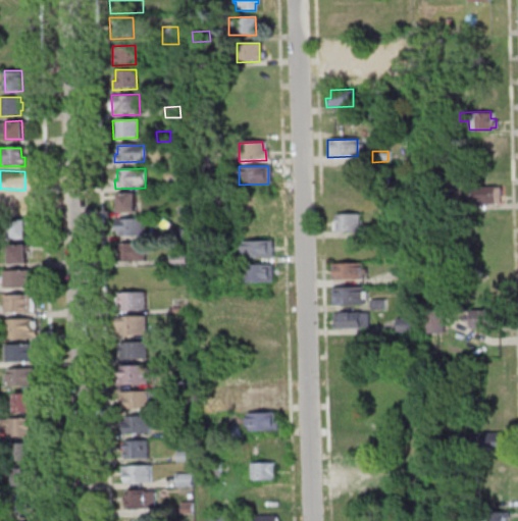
[(162,177),(177,176),(177,192),(162,192),(162,177)]
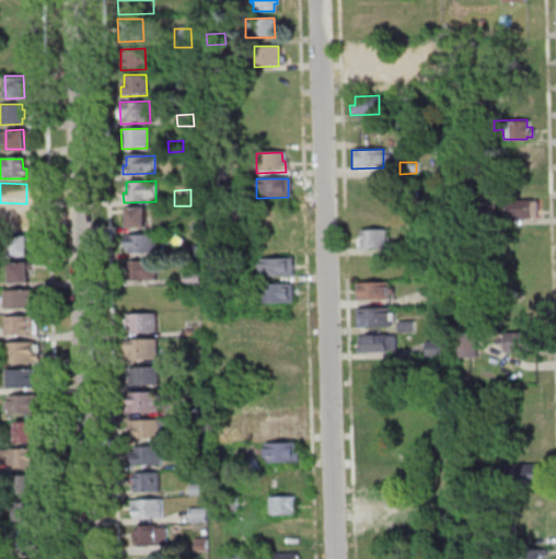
[(504,199),(530,198),(531,217),(505,217),(504,199)]
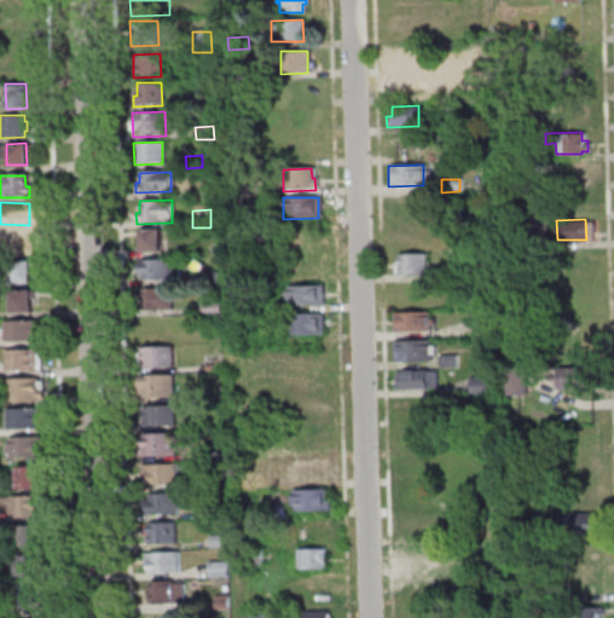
[(139,227),(158,227),(160,250),(139,250),(139,227)]
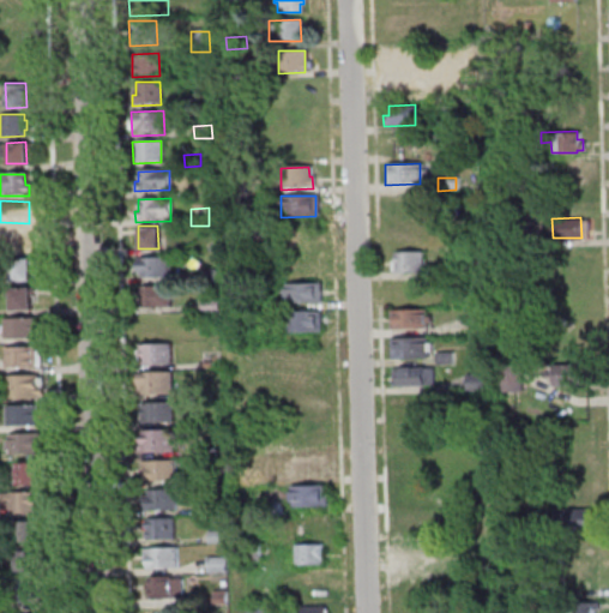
[(0,234),(31,234),(31,253),(0,254),(0,234)]
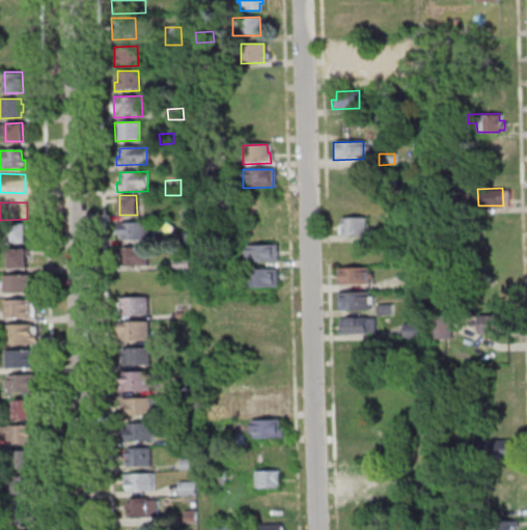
[(364,218),(364,236),(340,238),(340,234),(336,234),(336,225),(340,225),(340,218),(364,218)]
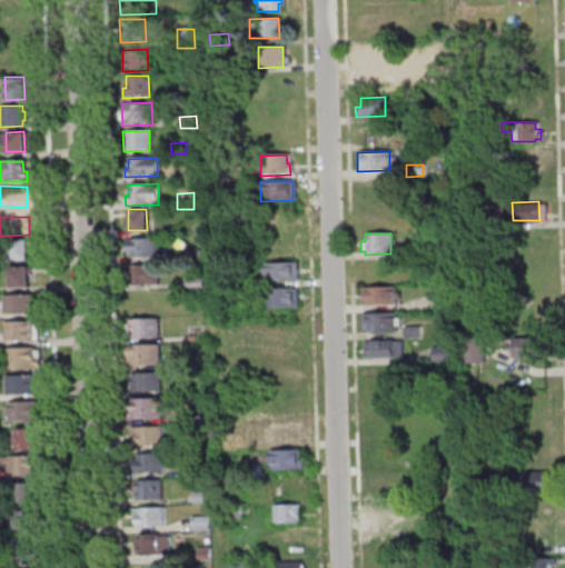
[(126,239),(152,238),(154,259),(126,259),(126,239)]
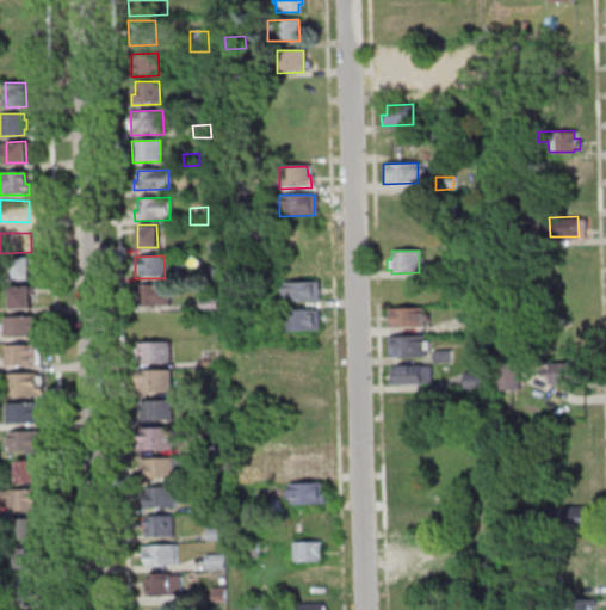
[(8,257),(29,257),(30,277),(10,278),(8,257)]
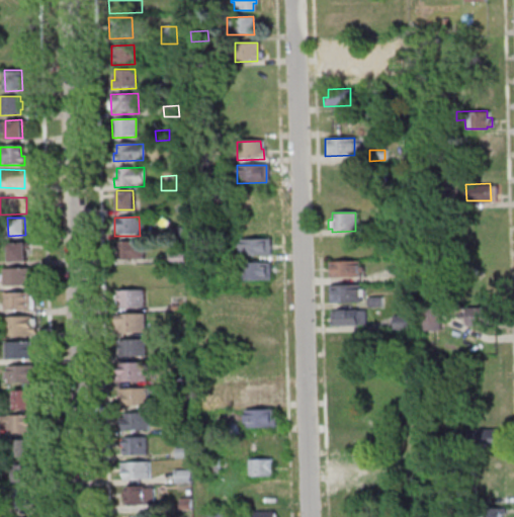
[(366,224),(382,223),(382,234),(367,235),(366,224)]
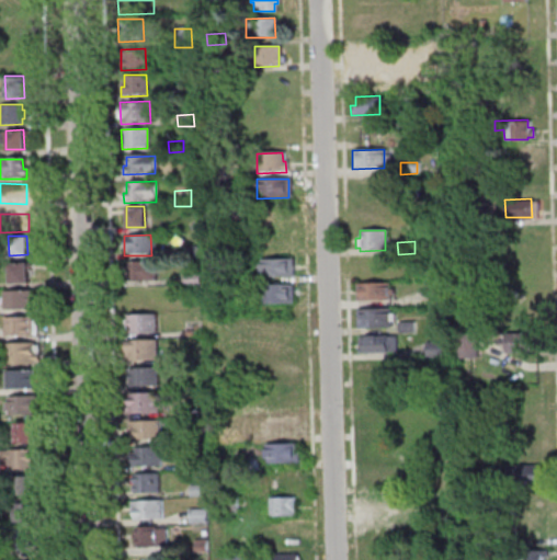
[(291,276),(259,277),(259,259),(290,258),(291,276)]
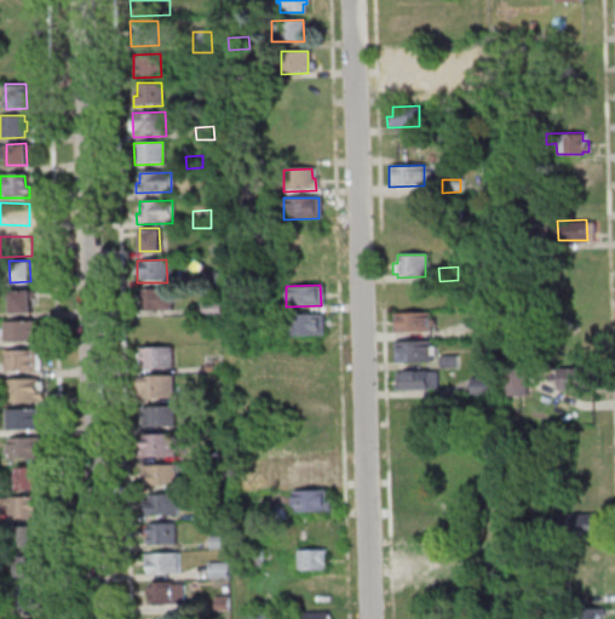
[(9,290),(30,288),(30,311),(10,311),(9,290)]
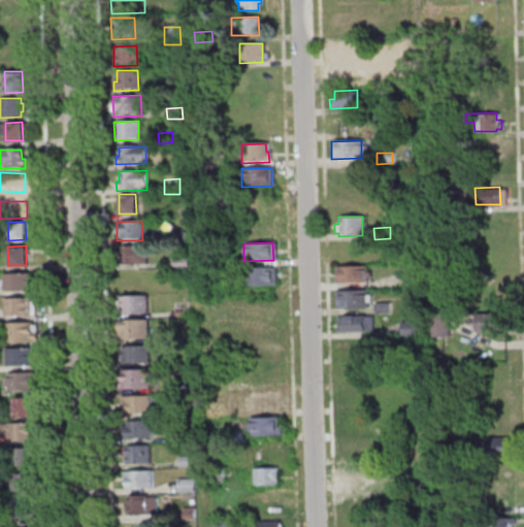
[(120,246),(144,245),(145,264),(121,265),(120,246)]
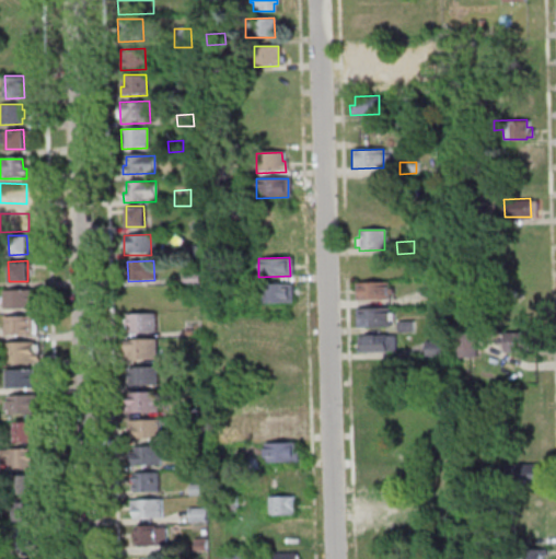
[(182,276),(197,275),(198,286),(182,287),(182,276)]
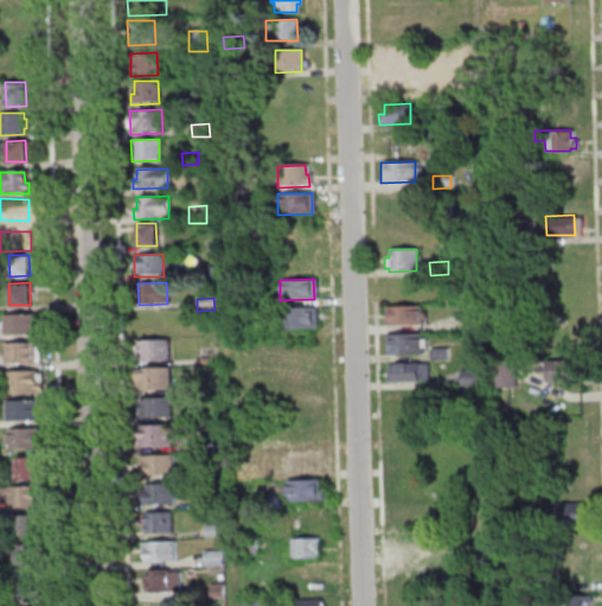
[(383,306),(420,305),(421,325),(384,326),(383,306)]
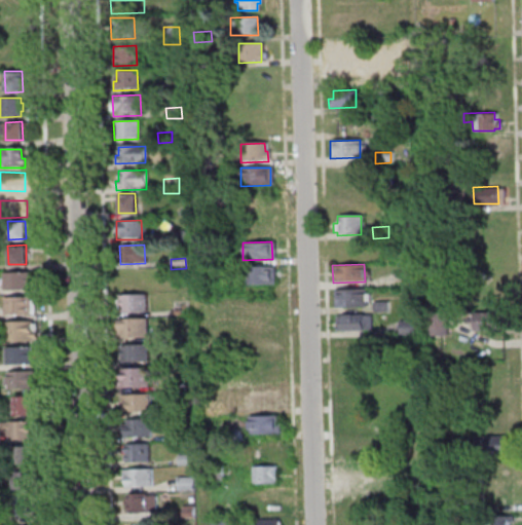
[(241,266),(272,265),(273,285),(241,286),(241,266)]
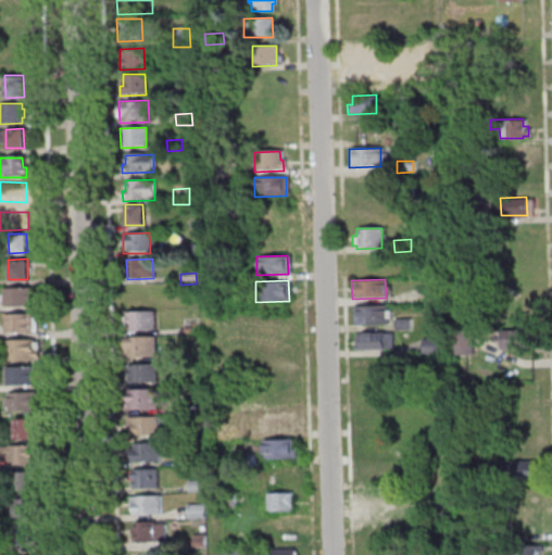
[(2,289),(29,288),(30,306),(2,307),(2,289)]
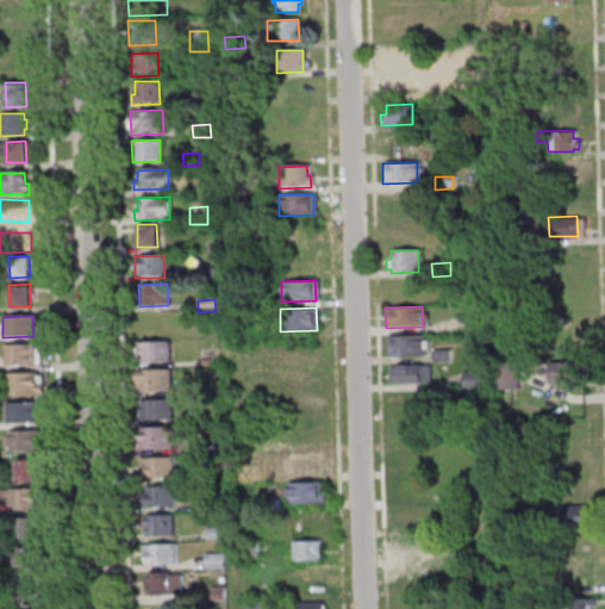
[(386,336),(422,335),(423,356),(387,358),(386,336)]
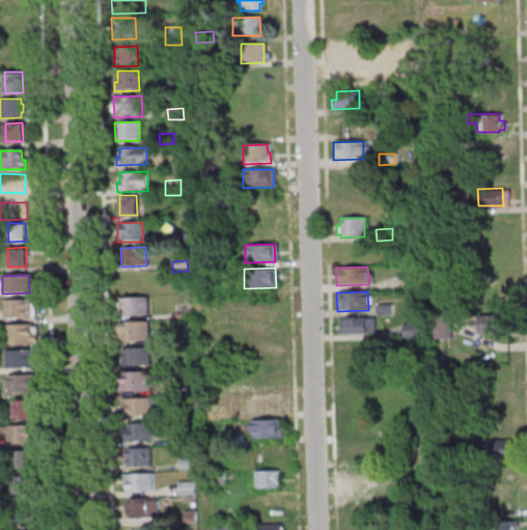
[(146,298),(146,315),(119,315),(119,298),(146,298)]
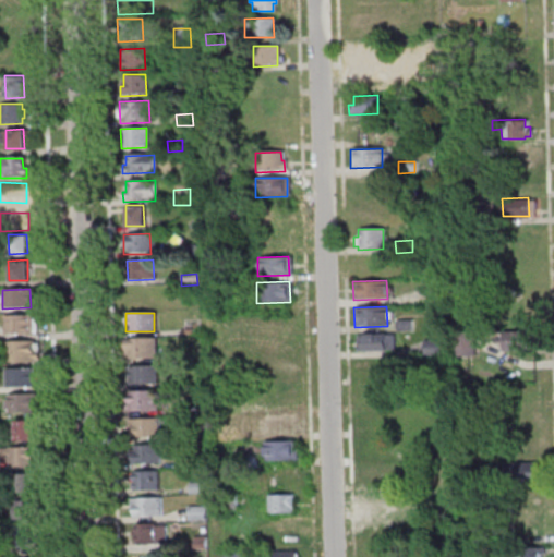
[(2,316),(31,315),(32,333),(2,334),(2,316)]
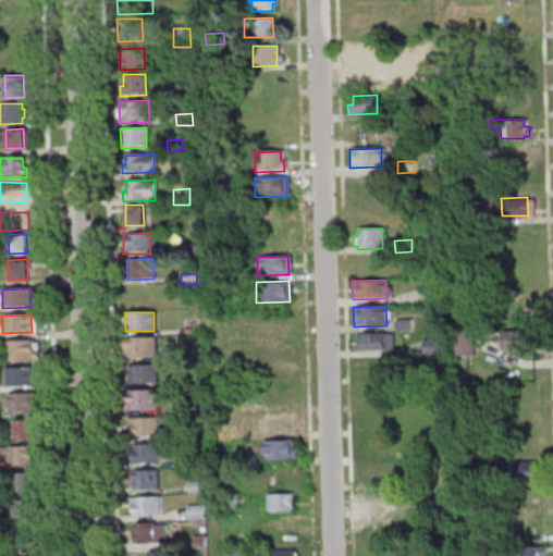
[(394,320),(408,320),(409,331),(394,331),(394,320)]
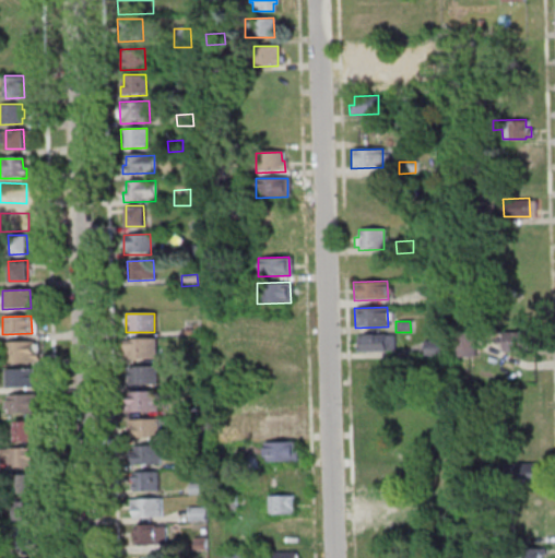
[(503,351),(502,329),(533,328),(533,349),(503,351)]
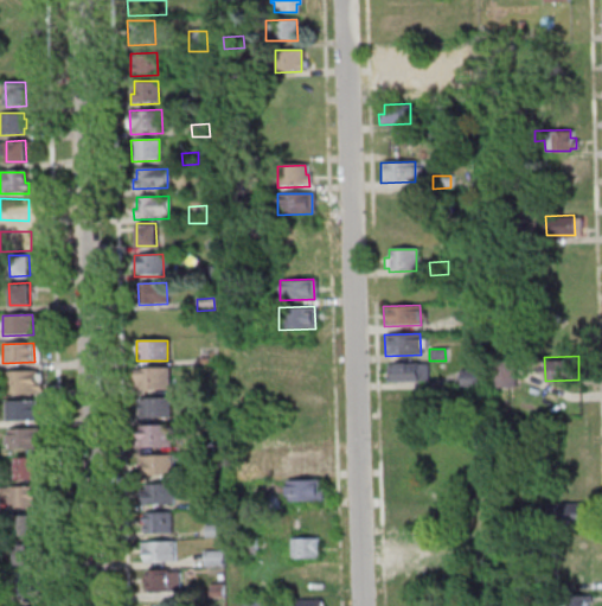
[(418,363),(426,363),(426,383),(386,384),(386,364),(388,364),(388,363),(418,362),(418,363)]
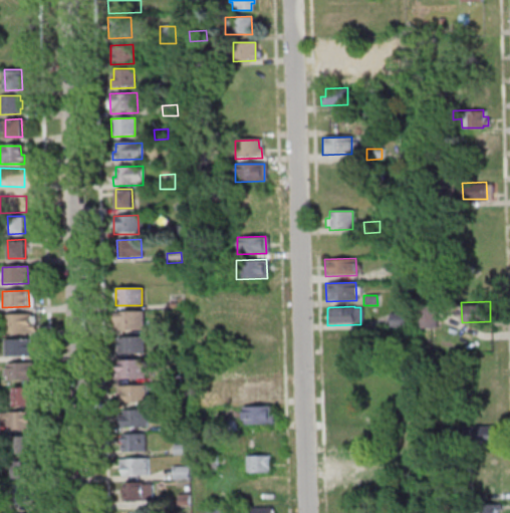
[(417,307),(435,306),(436,327),(417,328),(417,307)]
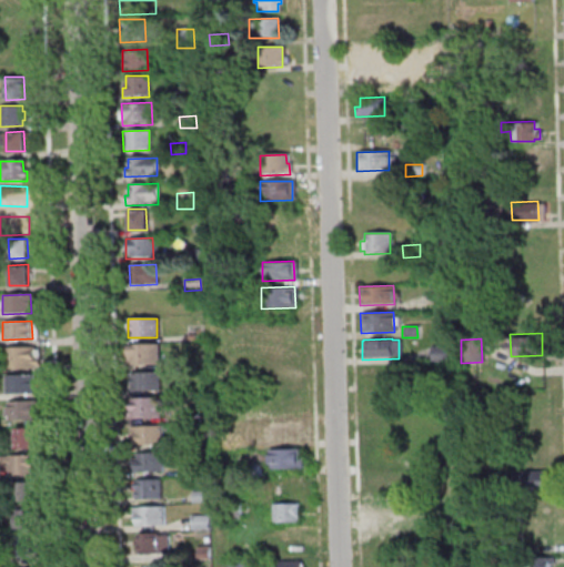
[(128,344),(157,343),(158,365),(128,365),(128,344)]
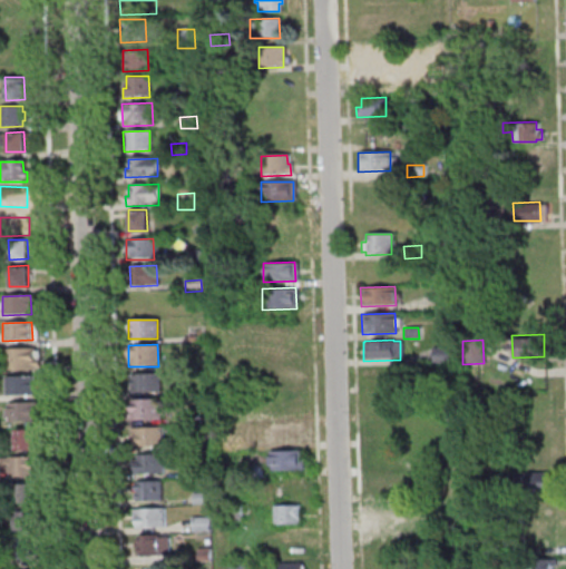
[(33,347),(33,359),(39,359),(39,368),(7,369),(6,349),(33,347)]
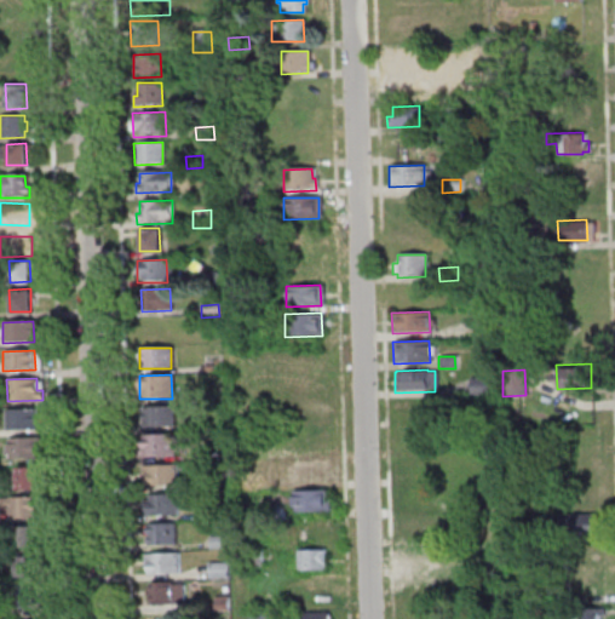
[(469,378),(487,378),(487,395),(469,396),(469,378)]
